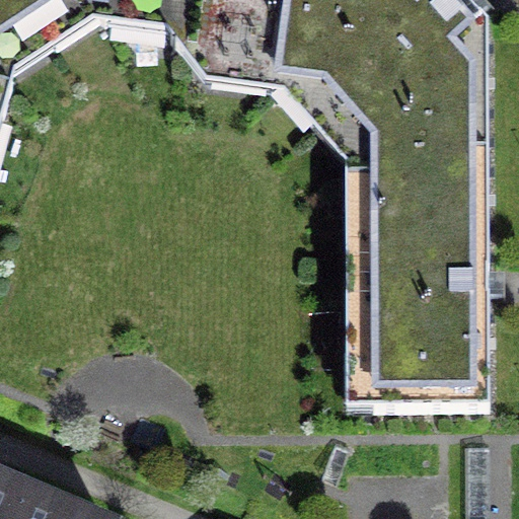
[(0,0),(0,122),(2,124),(13,91),(0,68),(0,57),(85,3),(85,0),(0,0)]
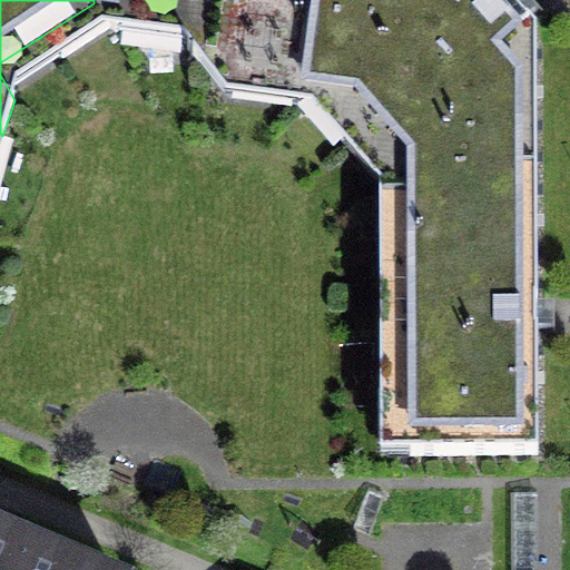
[(94,0),(94,3),(116,35),(148,9),(192,15),(187,49),(202,66),(276,75),(285,0),(94,0)]
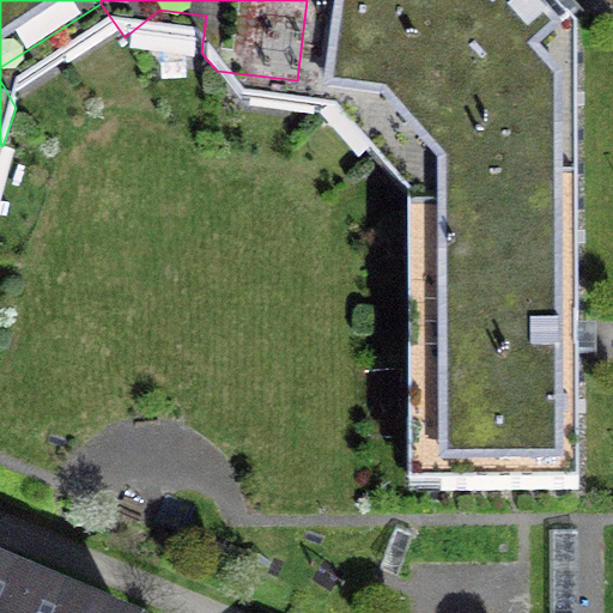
[(437,188),(408,217),(576,217),(575,36),(544,0),(307,0),(297,80),(322,115),(354,93),(437,188)]
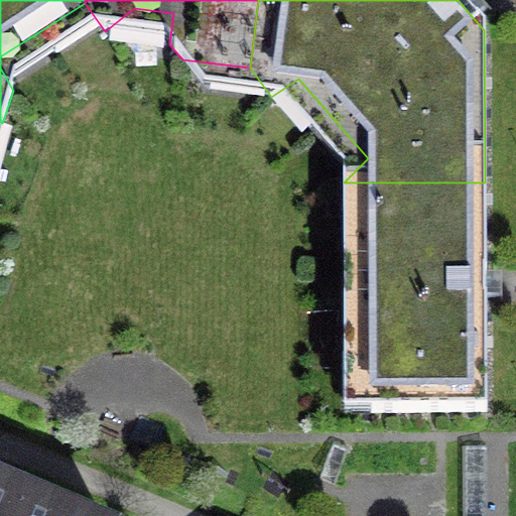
[(486,412),(485,182),(344,182),(344,217),(368,216),(370,301),(343,301),(345,361),(358,360),(372,373),(371,413),(486,412)]
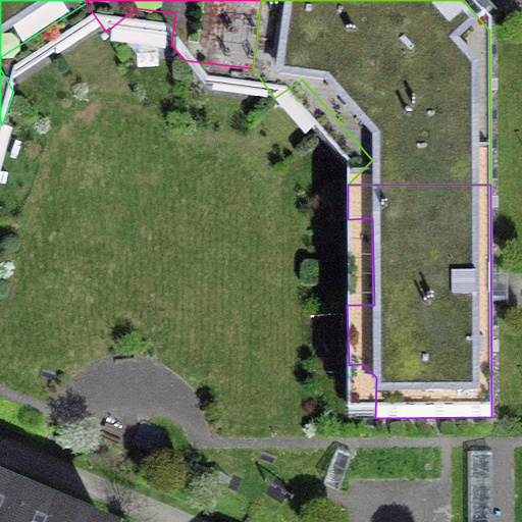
[(0,521),(73,521),(0,490),(0,521)]
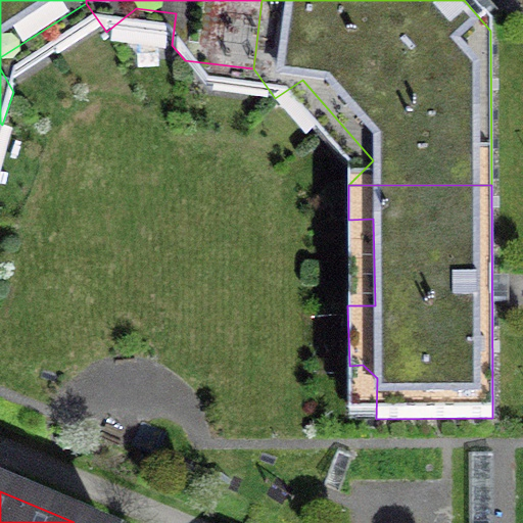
All buildings are outlined.
